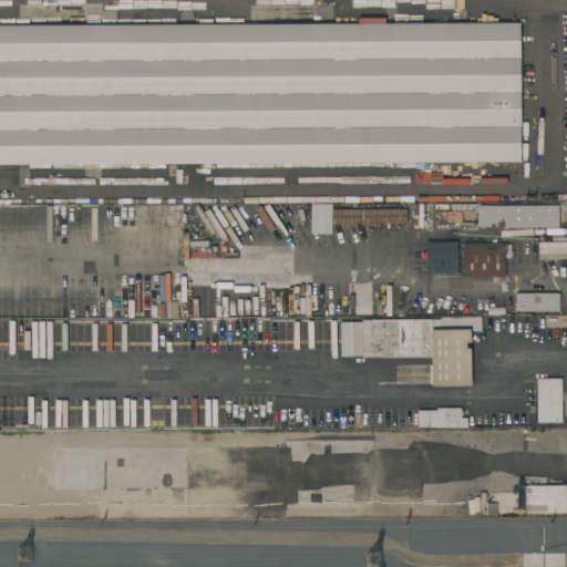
[(0,24),(521,23),(522,163),(0,164),(0,24)]
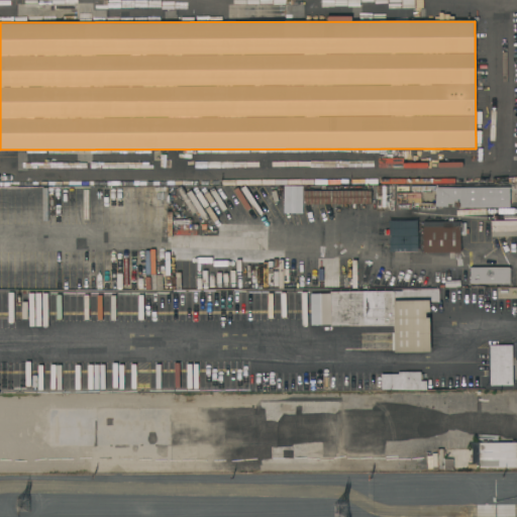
[(302,213),(302,186),(283,186),(283,213),(302,213)]
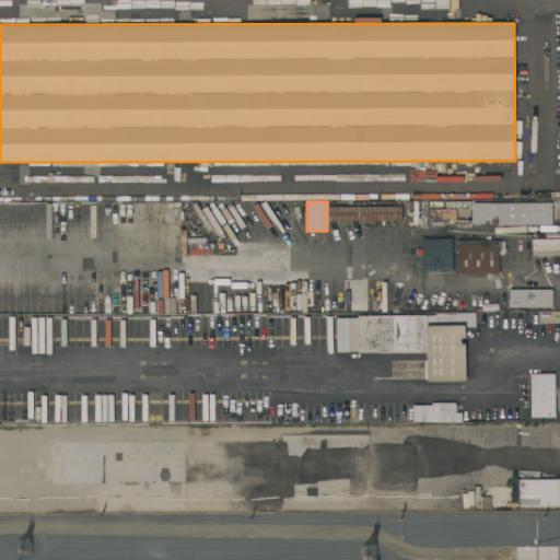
[(548,203),(548,202),(553,202),(553,205),(552,205),(552,224),(499,224),(471,224),(471,221),(471,203),(548,203)]
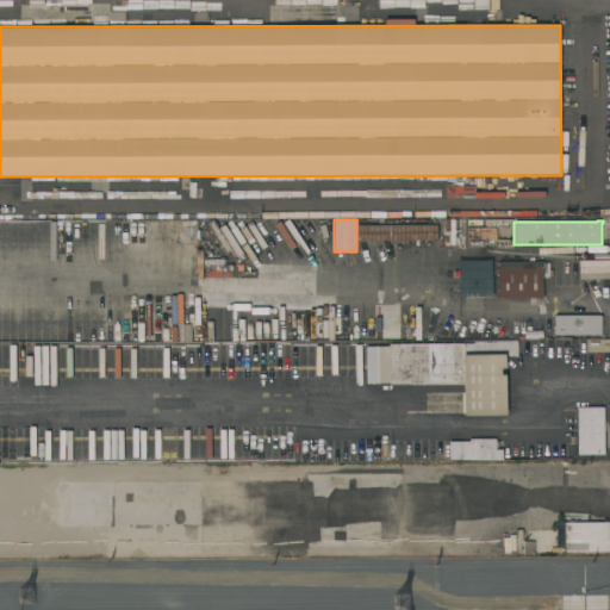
[(358,241),(437,242),(437,225),(358,224),(358,241)]
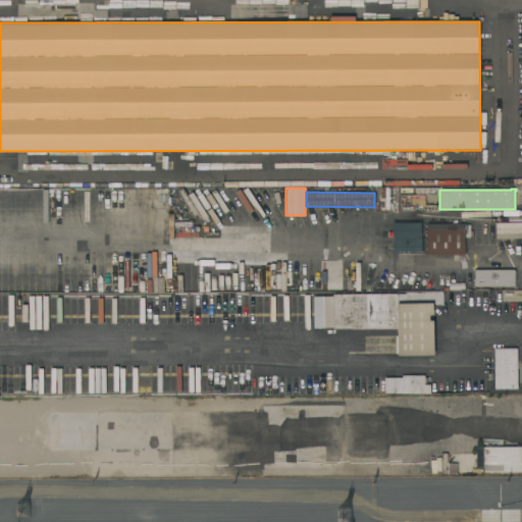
[(425,196),(425,206),(439,206),(439,209),(439,211),(415,211),(415,205),(401,205),(401,196),(425,196)]
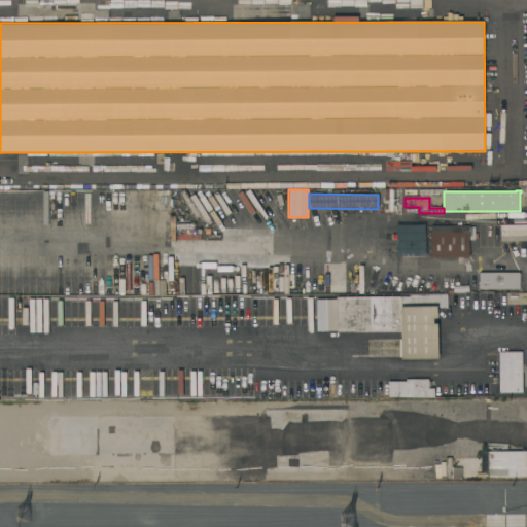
[(526,240),(526,232),(526,233),(526,224),(499,223),(499,240),(526,240)]
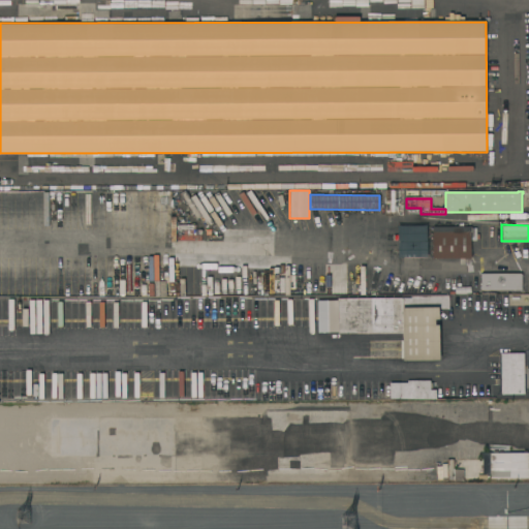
[(397,257),(419,258),(419,250),(427,250),(427,226),(398,225),(397,257)]
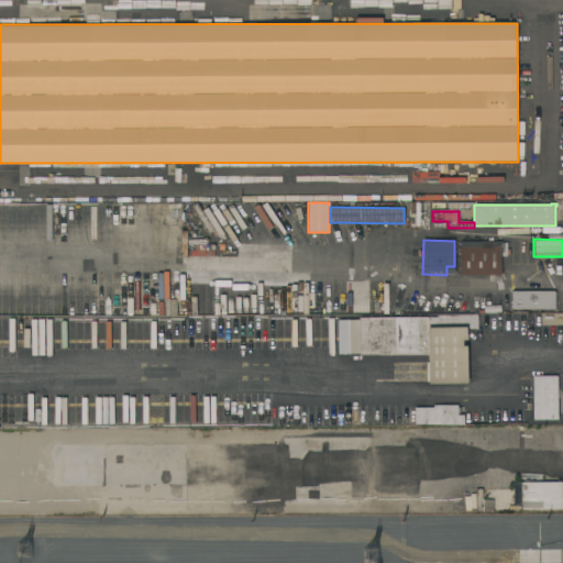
[(501,242),(501,243),(507,243),(507,244),(510,244),(510,255),(507,255),(507,256),(501,256),(501,275),(461,275),(461,242),(501,242)]
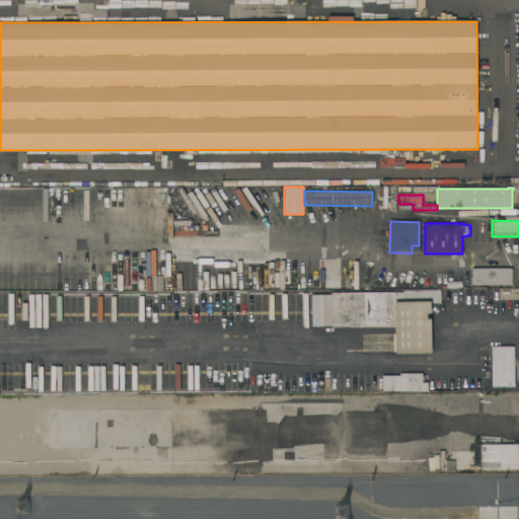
[(195,256),(177,256),(178,291),(195,291),(195,256)]
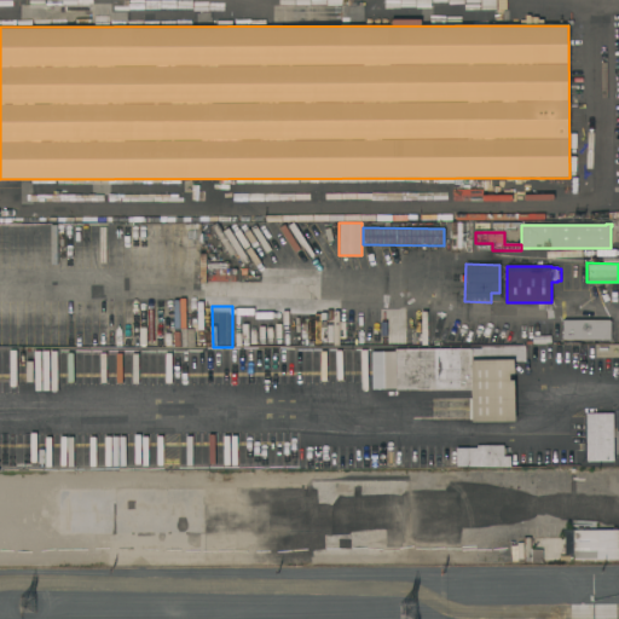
[(0,314),(0,343),(19,345),(19,314),(0,314)]
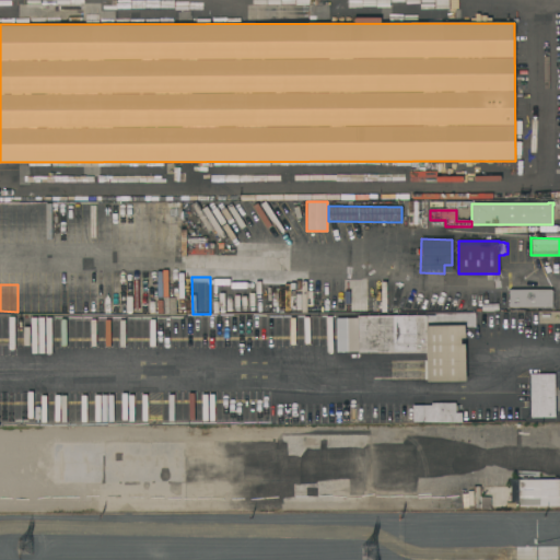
[(551,290),(552,291),(552,308),(510,307),(510,290),(551,290)]
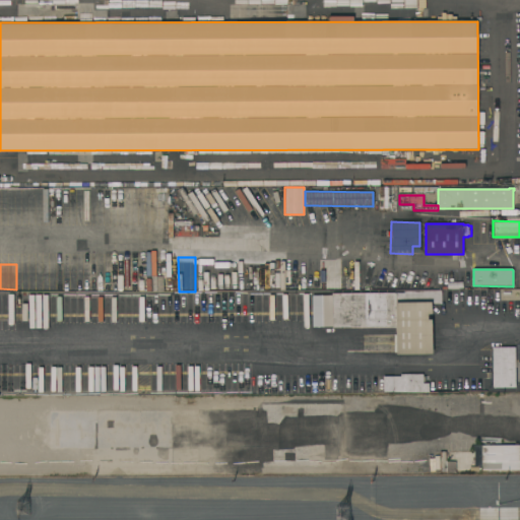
[(404,293),(404,291),(442,291),(442,304),(433,304),(433,315),(429,315),(429,320),(433,320),(433,354),(397,354),(396,327),(332,328),(332,294),(404,293)]
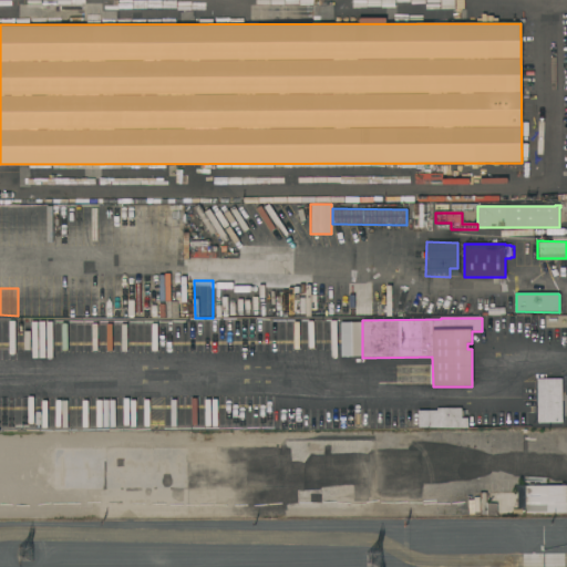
[(562,379),(562,423),(538,423),(537,379),(562,379)]
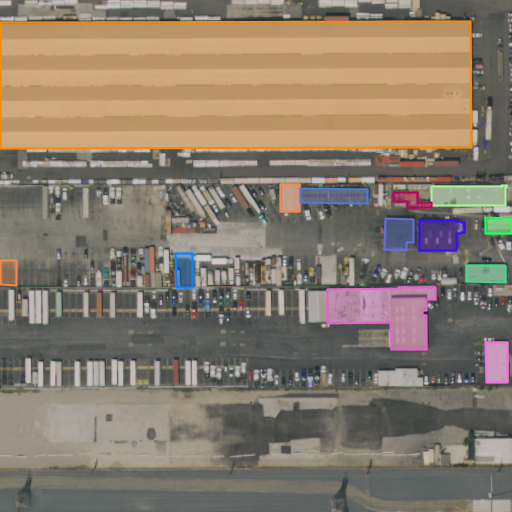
[(378,371),(394,371),(395,368),(417,369),(417,371),(419,371),(419,376),(417,376),(416,386),(378,386),(378,371)]
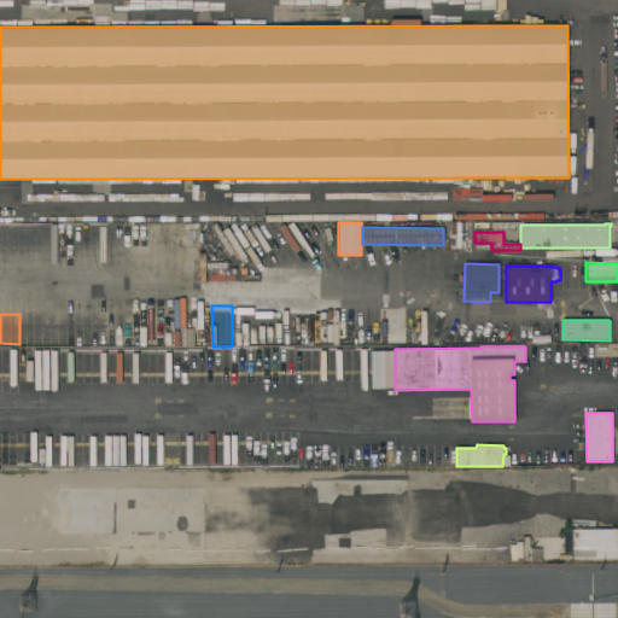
[(0,520),(25,520),(24,489),(19,489),(19,478),(0,478),(0,520)]
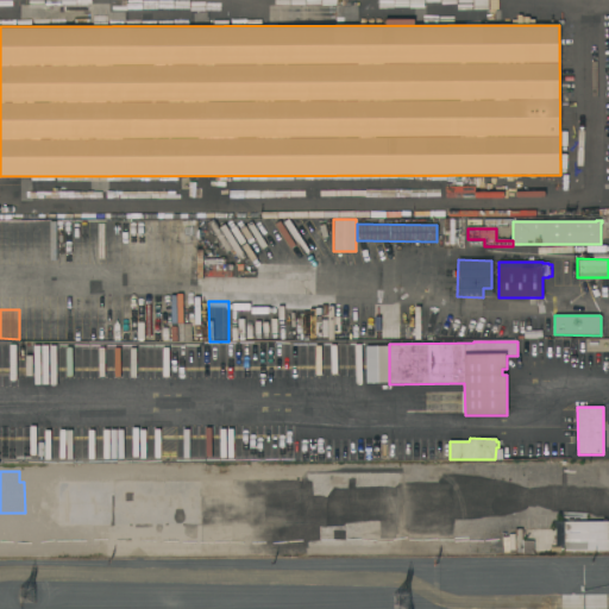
[(608,522),(608,551),(565,551),(566,529),(566,521),(608,522)]
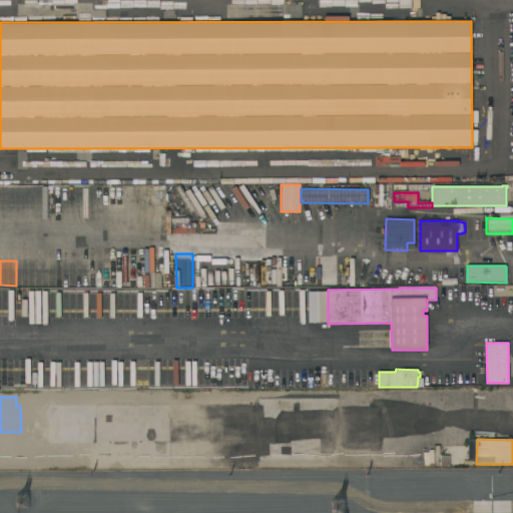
[(477,446),(476,464),(473,464),(473,467),(441,467),(441,455),(443,455),(443,454),(440,454),(440,466),(434,466),(434,464),(429,464),(429,450),(434,450),(434,446),(440,446),(440,450),(443,450),(443,448),(448,448),(448,446),(477,446)]
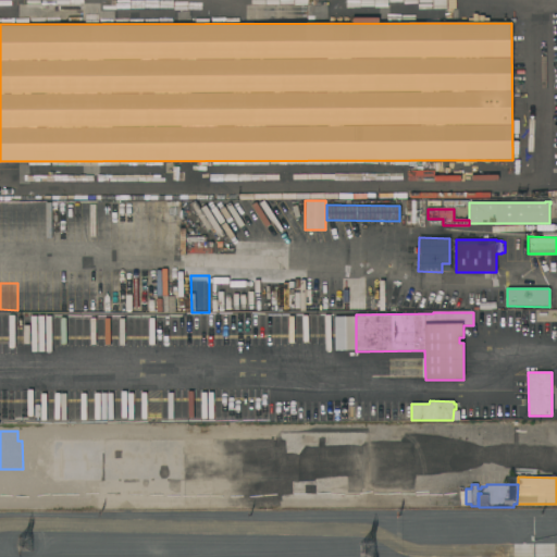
[(457,492),(457,493),(465,493),(465,505),(457,505),(457,506),(452,506),(452,492),(457,492)]
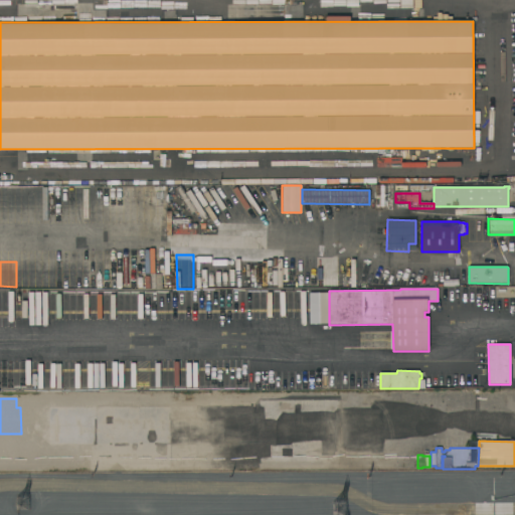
[(59,514),(59,504),(108,503),(108,514),(59,514)]
